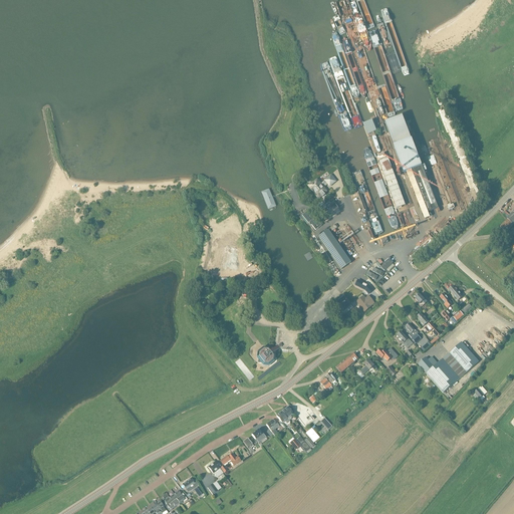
[(408,172),(422,167),(423,166),(403,115),(384,122),(404,174),(408,172)]
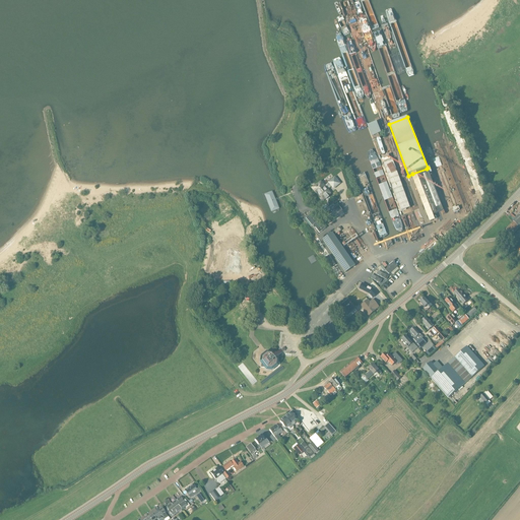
[(393,160),(384,165),(401,211),(410,208),(393,160)]
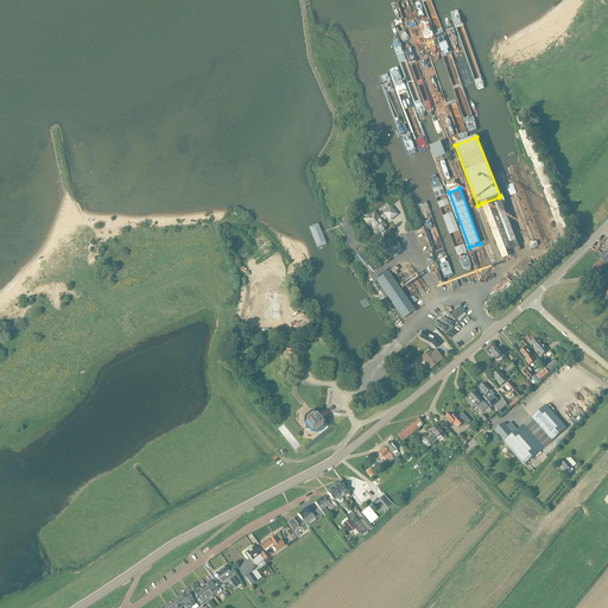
[(482,203),(494,234),(504,258),(511,255),(510,252),(511,252),(510,251),(519,247),(499,197),(482,203)]
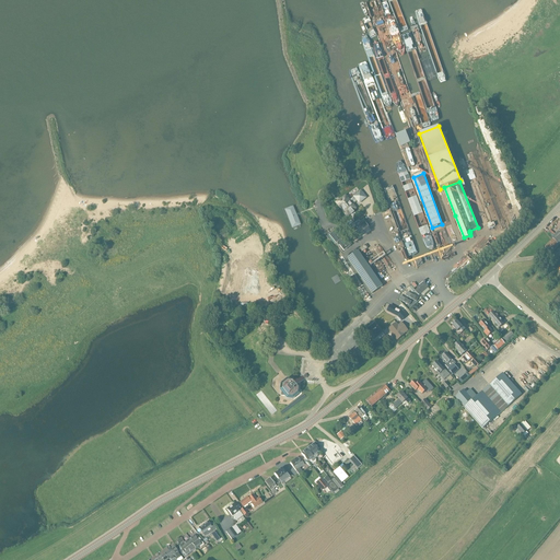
[(342,201),(339,205),(348,216),(350,213),(352,216),(354,213),(353,211),(357,209),(353,205),(358,201),(360,203),(365,198),(361,193),(350,201),(346,196),(341,200),(342,201)]
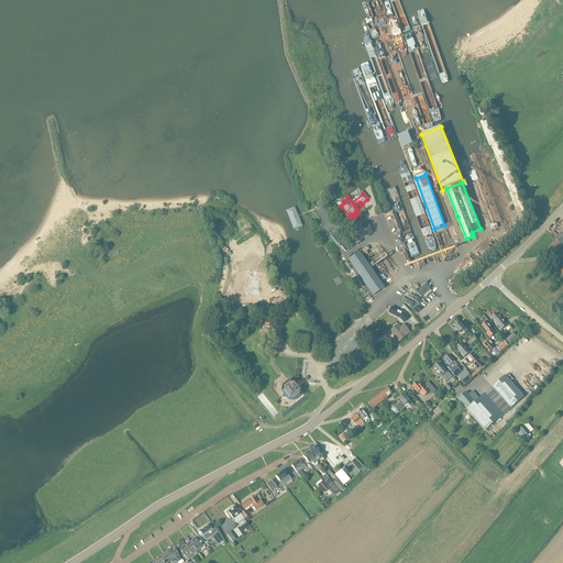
[(295,208),(287,211),(294,230),(302,227),(295,208)]
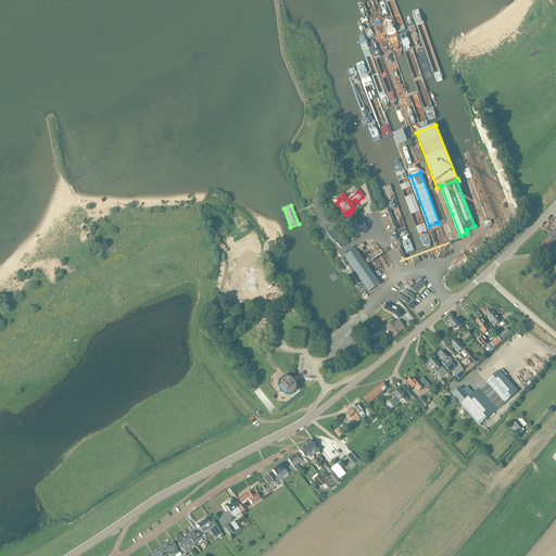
[(333,229),(328,232),(326,229),(323,232),(332,247),(335,245),(339,252),(342,250),(349,244),(341,236),(340,237),(333,229)]
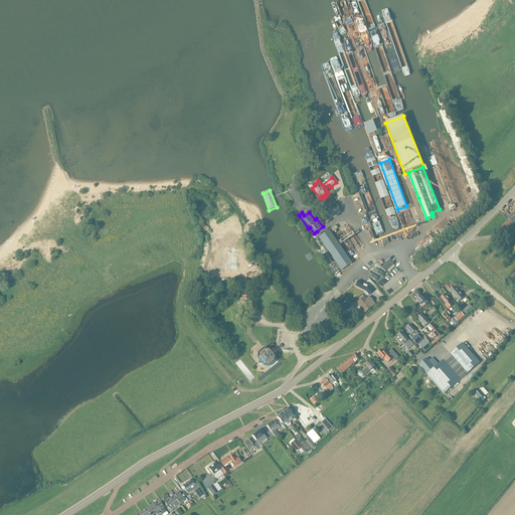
[(514,225),(509,220),(501,227),(507,233),(514,225)]
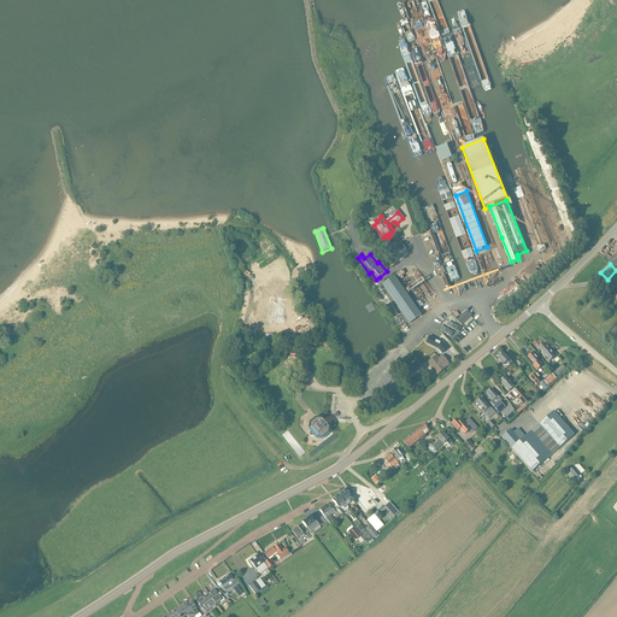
[(395,277),(383,286),(410,324),(422,316),(395,277)]
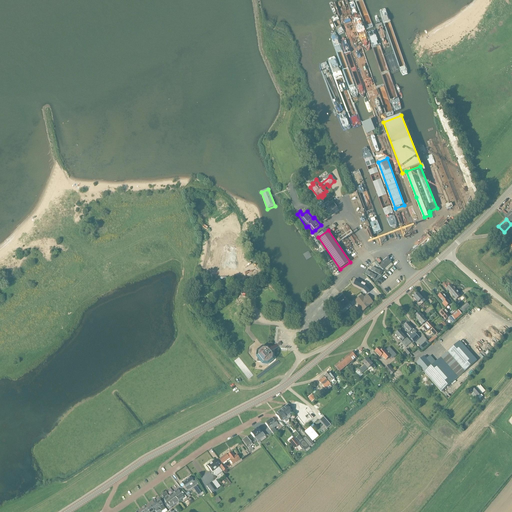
[(216,259),(216,276),(222,276),(222,273),(230,273),(230,272),(230,262),(230,261),(232,261),(232,259),(232,253),(232,251),(231,250),(229,249),(228,249),(226,250),(225,250),(225,251),(216,251),(216,259)]
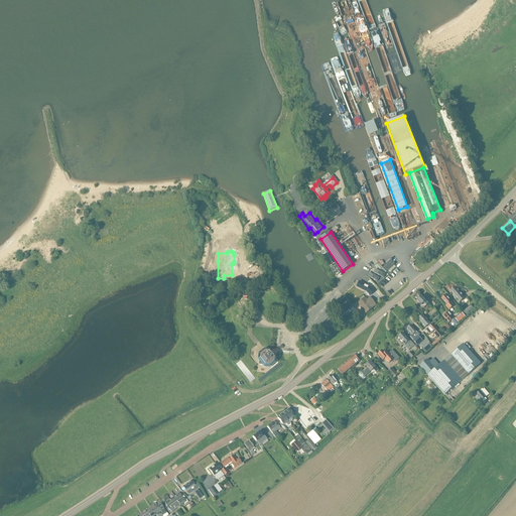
[(391,261),(389,262),(382,268),(386,272),(395,265),(391,261)]
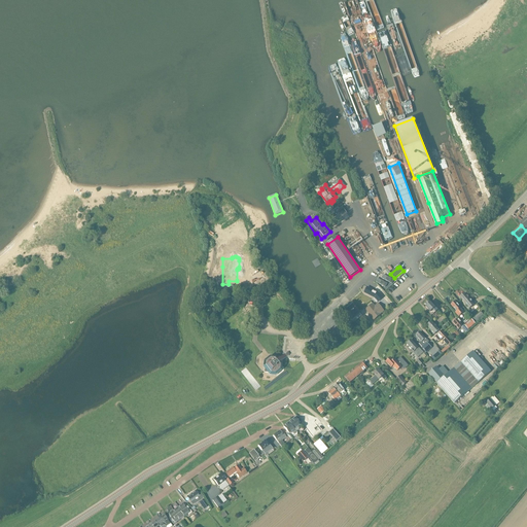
[(383,275),(382,279),(392,284),(394,280),(383,275)]
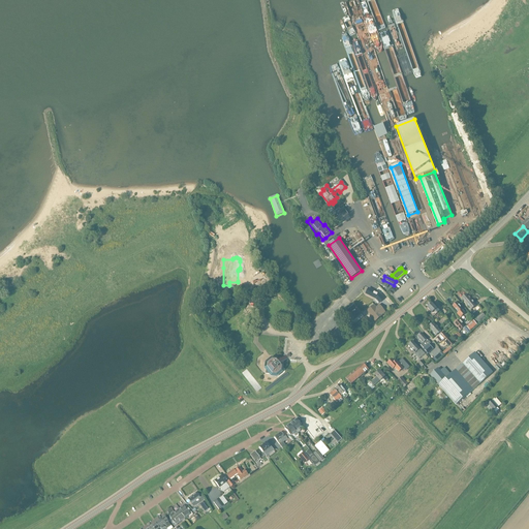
[(378,280),(376,283),(386,288),(389,285),(378,280)]
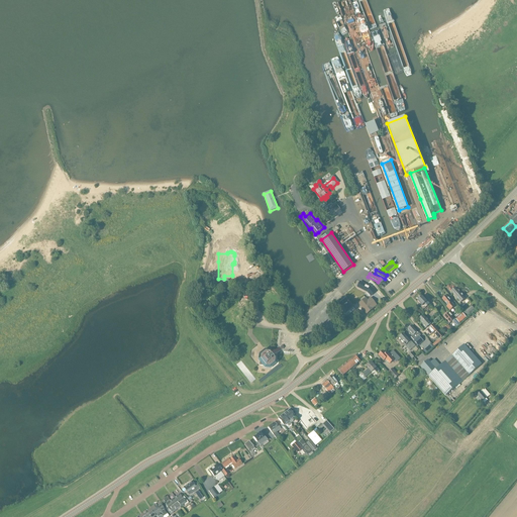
[(357,288),(356,288),(368,293),(371,297),(376,293),(372,288),(363,283),(360,282),(357,288)]
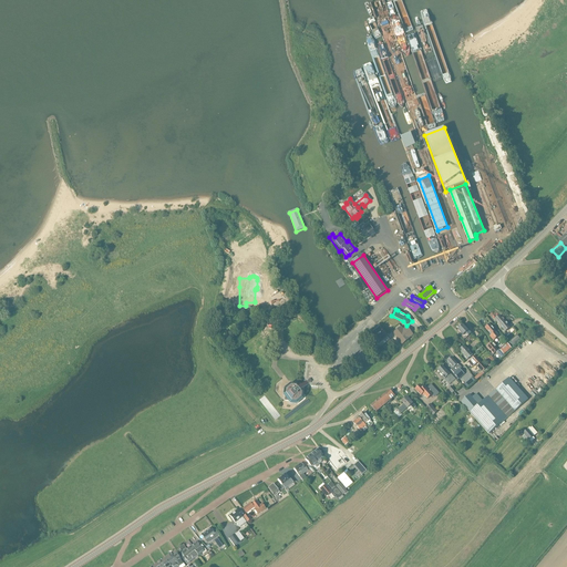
[(495,320),(501,327),(506,332),(511,328),(500,316),(495,320)]
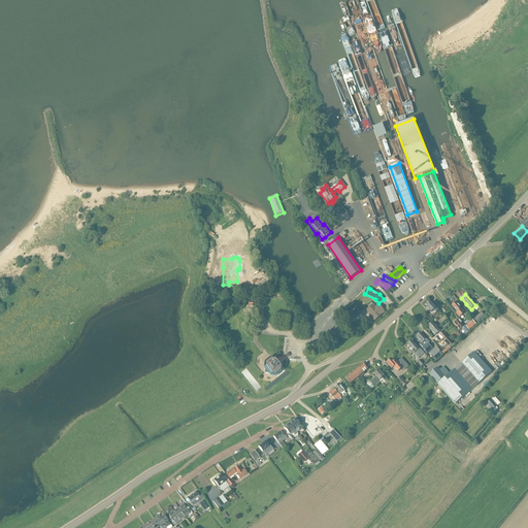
[(465,312),(456,302),(452,305),(458,312),(457,314),(460,317),(465,312)]
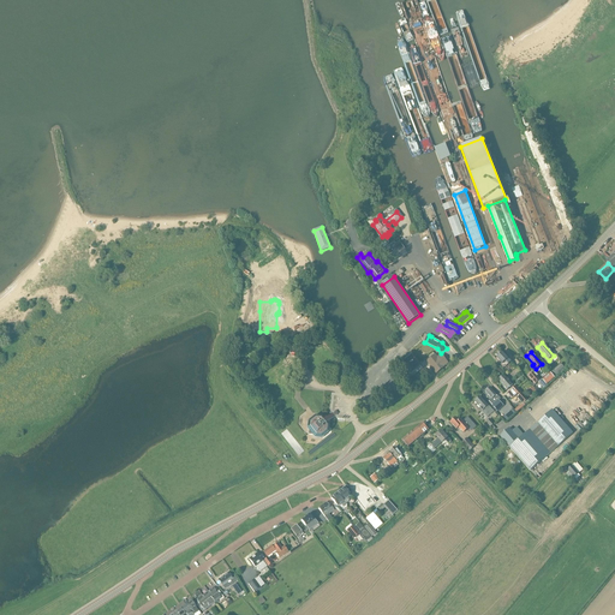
[(394,365),(394,366),(394,368),(395,369),(396,369),(400,372),(402,376),(407,382),(423,369),(412,356),(413,356),(411,353),(410,353),(394,365)]
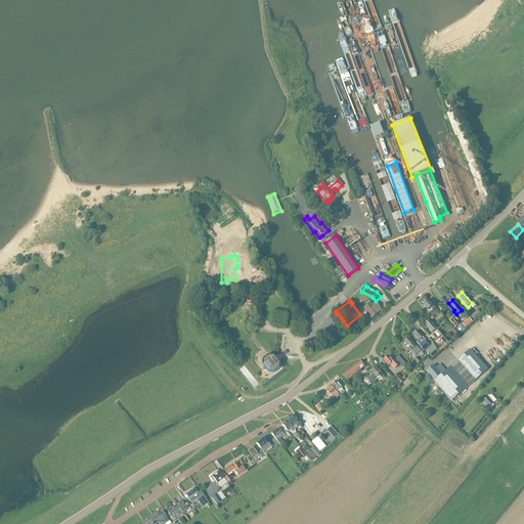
[(429,301),(424,305),(428,310),(429,311),(431,308),(433,310),(434,309),(435,308),(433,307),(433,306),(429,301)]
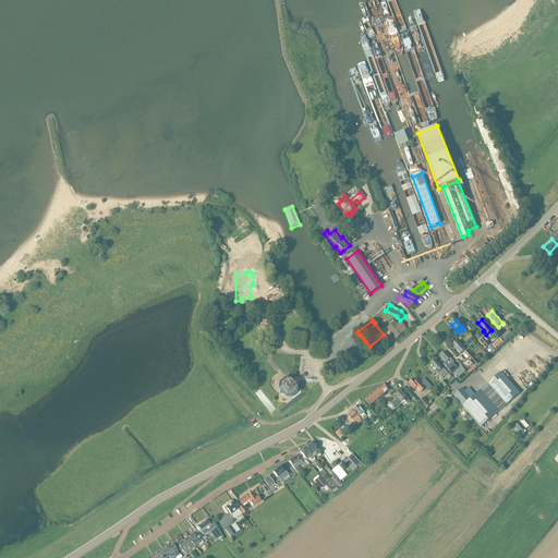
[(388,330),(396,339),(407,329),(400,322),(397,325),(396,323),(390,327),(391,327),(388,330)]
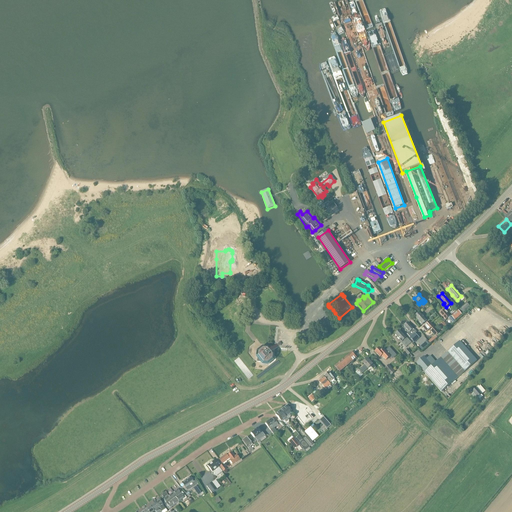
[(467,304),(463,307),(460,309),(463,312),(469,307),(467,304)]
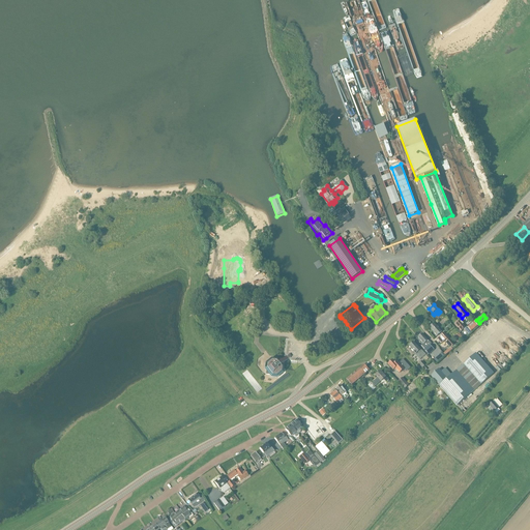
[(464,329),(466,331),(469,334),(471,332),(470,331),(467,327),(465,328),(463,325),(464,324),(462,322),(461,323),(460,322),(455,325),(462,331),(464,329)]
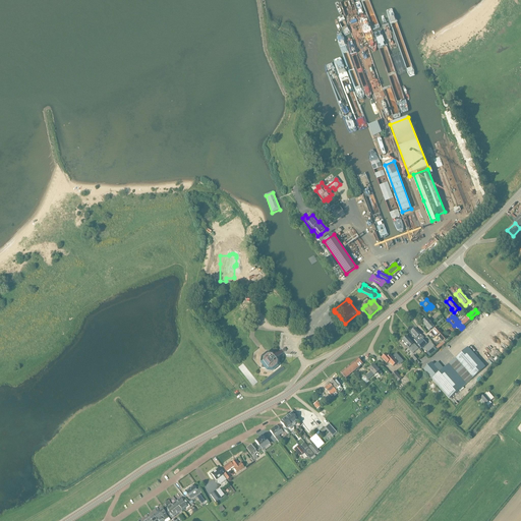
[(427,319),(422,323),(429,331),(435,327),(427,319)]
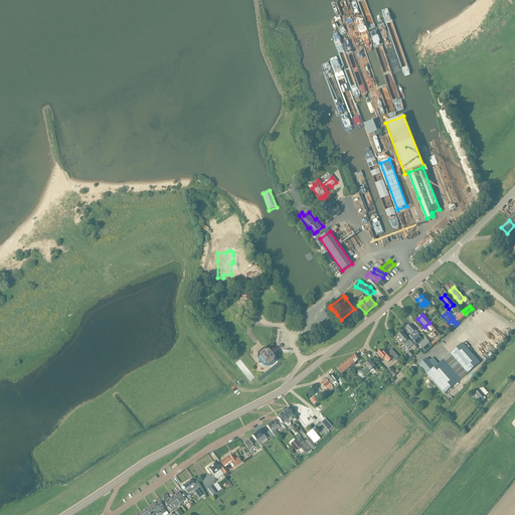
[(427,327),(439,338),(442,335),(432,323),(427,327)]
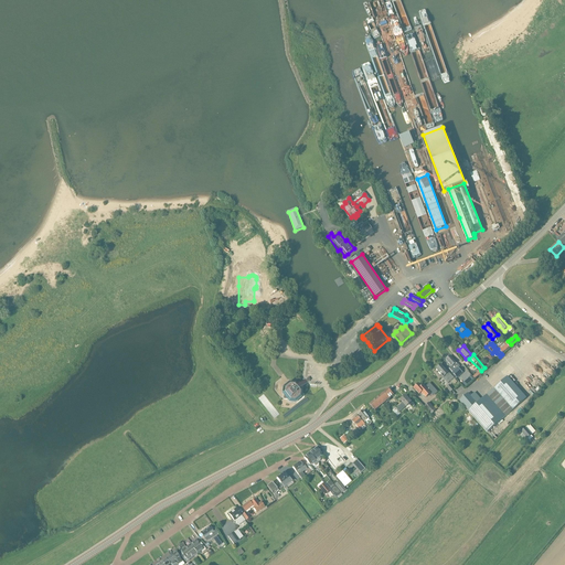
[(450,356),(446,360),(451,366),(449,369),(451,371),(452,373),(457,377),(462,373),(458,369),(460,366),(450,356)]
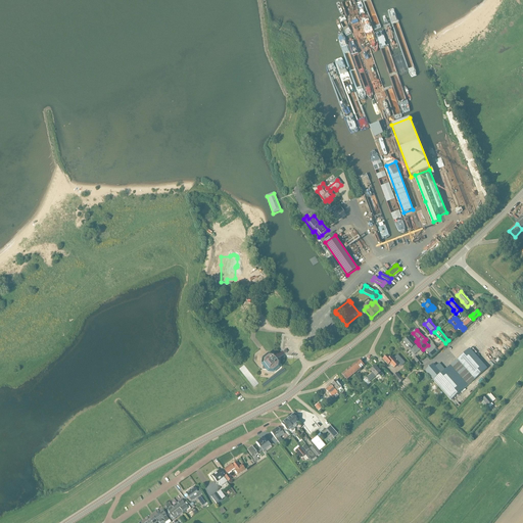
[(409,337),(403,341),(409,347),(411,349),(410,350),(412,352),(414,355),(416,353),(417,352),(420,350),(416,345),(409,337)]
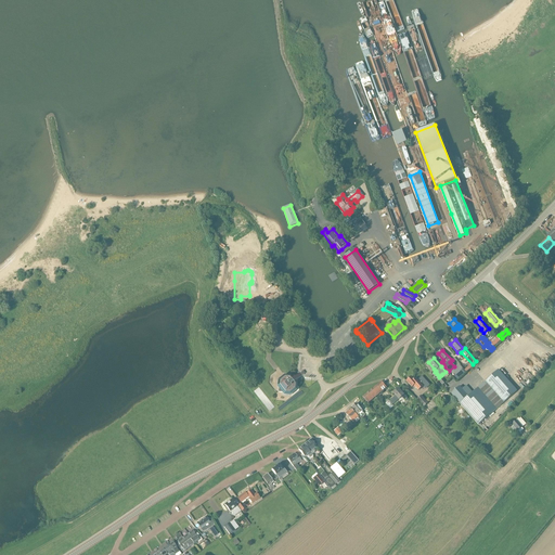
[(499,371),(486,382),(504,403),(517,391),(499,371)]
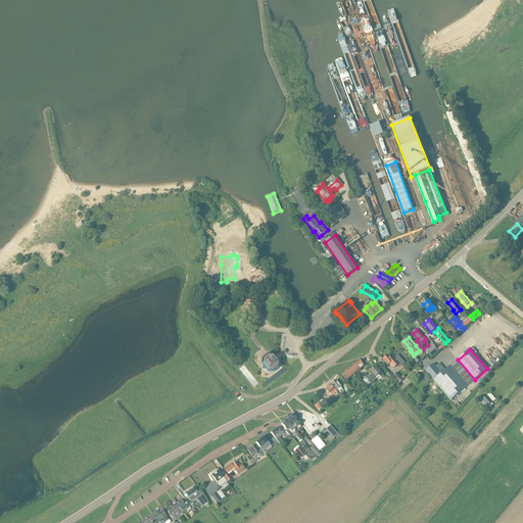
[(263,367),(263,370),(266,370),(273,371),(277,367),(278,360),(281,358),(286,353),(284,351),(280,353),(279,355),(276,357),(269,355),(264,360),(263,367)]
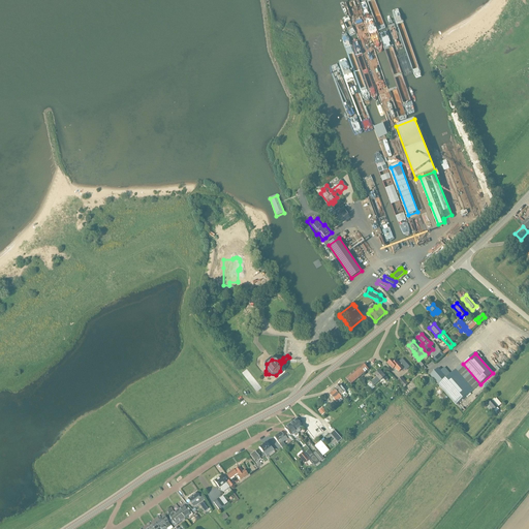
[(387,364),(393,370),(395,368),(399,372),(404,368),(397,361),(395,362),(393,360),(387,364)]
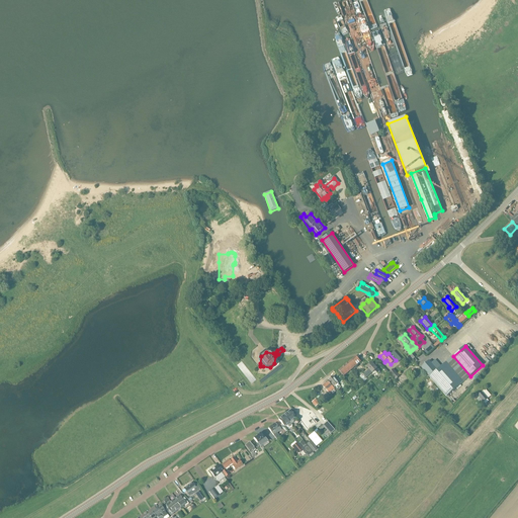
[(410,355),(414,360),(413,360),(416,363),(418,361),(416,358),(412,353),(410,355)]
